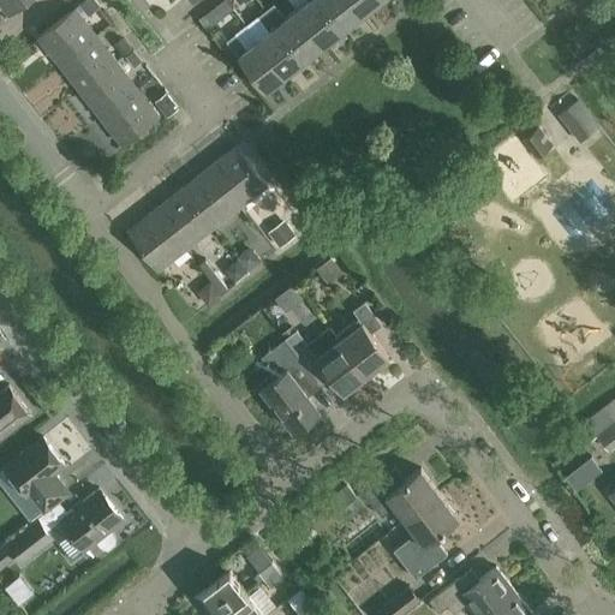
[(24,0),(0,0),(0,1),(9,13),(24,0)]
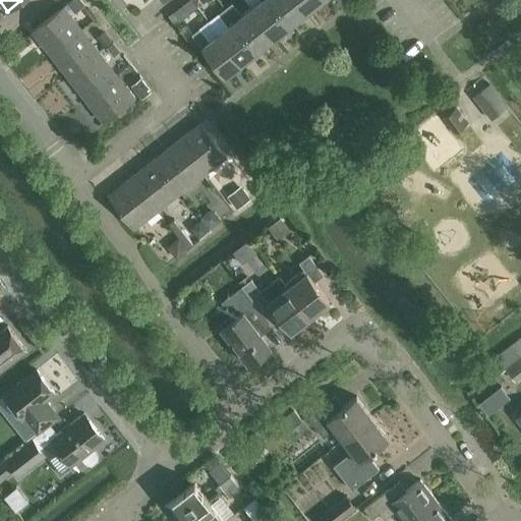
[(83,5),(79,0),(71,0),(67,3),(74,12),(83,5)]
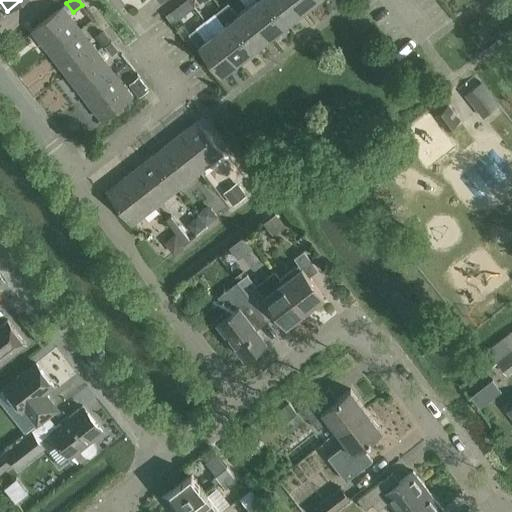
[(185,0),(177,7),(183,15),(195,7),(189,0),(185,0)]
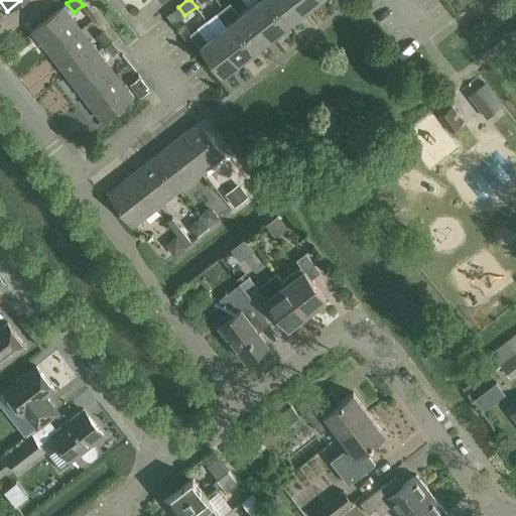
[(273,38),(243,0),(234,0),(224,8),(257,50),(273,38)]
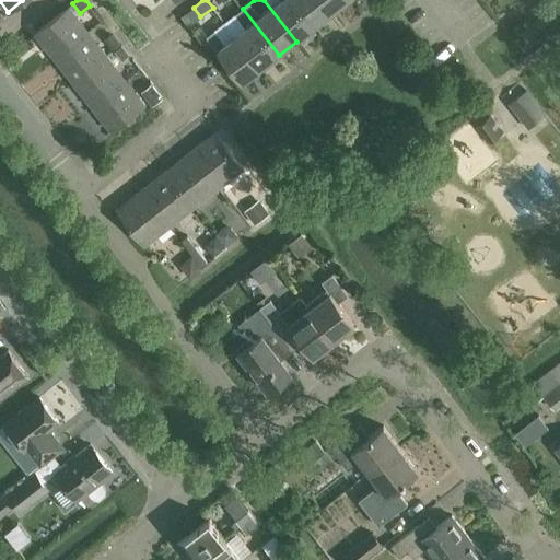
[(281,0),(272,8),(266,0),(264,0),(296,42),(314,27),(292,0),(281,0)]
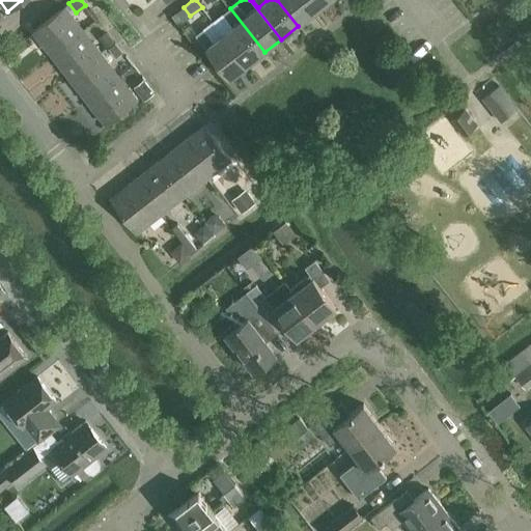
[(314,14),(304,0),(277,0),(298,26),(314,14)]
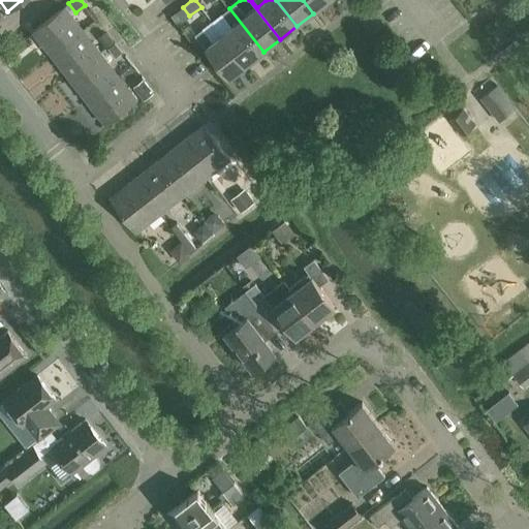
[(303,0),(313,13),(330,0),(303,0)]
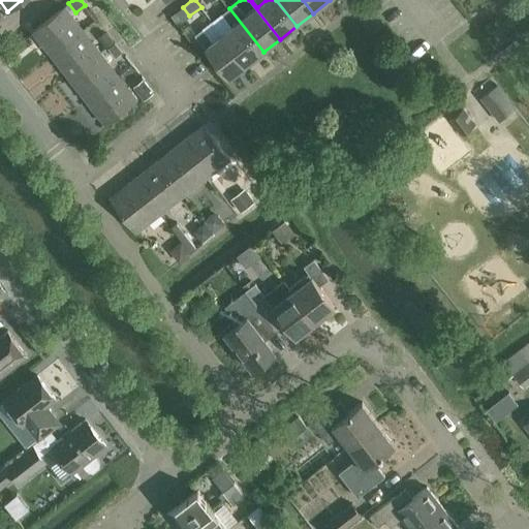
[(84,29),(65,6),(33,31),(51,54),(84,29)]
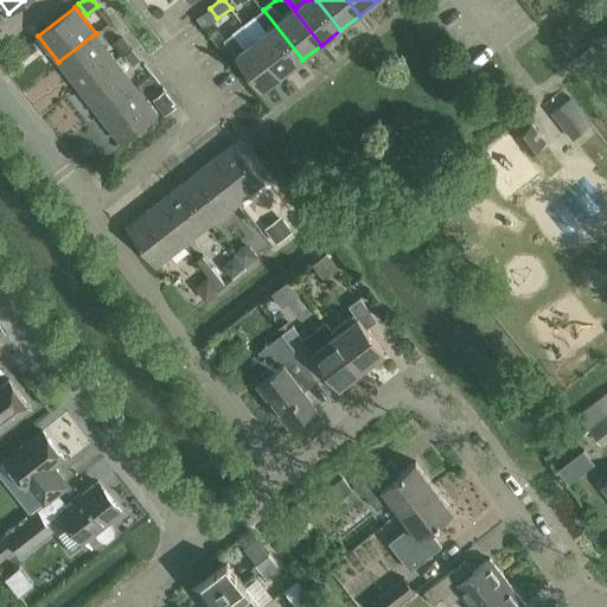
[(268,30),(256,39),(283,74),(302,59),(263,10),(256,16),(268,30)]
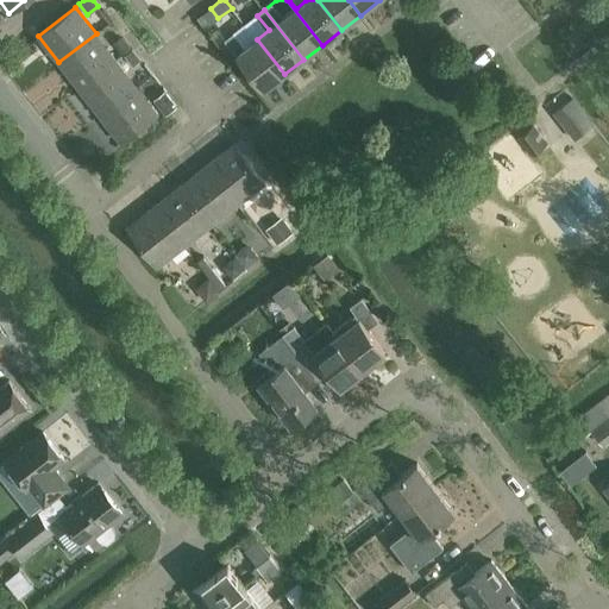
[(96,33),(58,62),(79,88),(115,58),(96,33)]
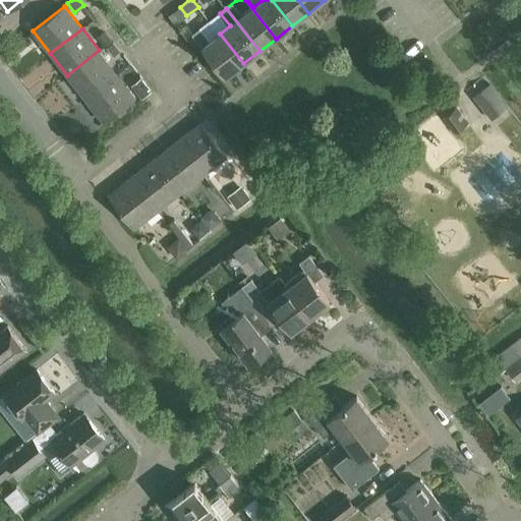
[(243,63),(220,34),(210,42),(199,29),(192,34),(201,46),(203,46),(226,76),(243,63)]
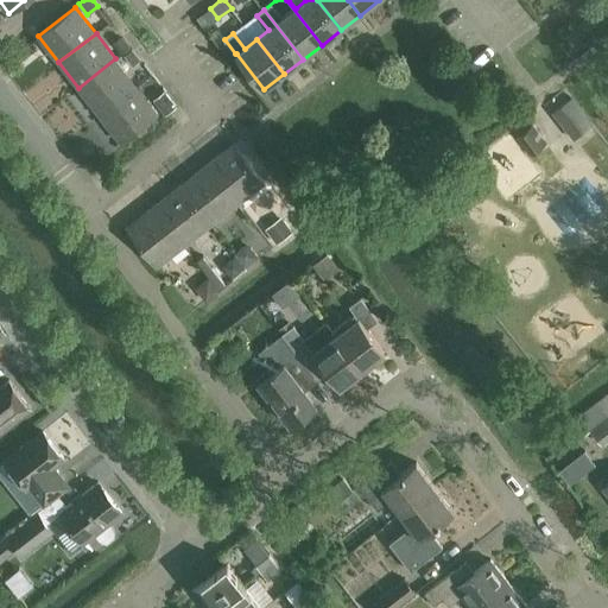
[(121,36),(114,43),(122,54),(130,48),(121,36)]
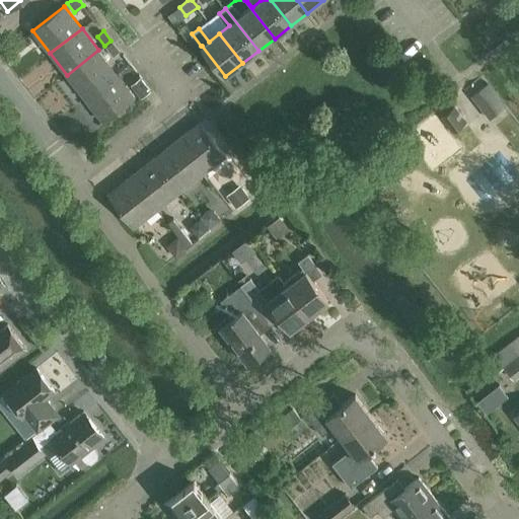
[(120,52),(113,43),(105,48),(113,57),(120,52)]
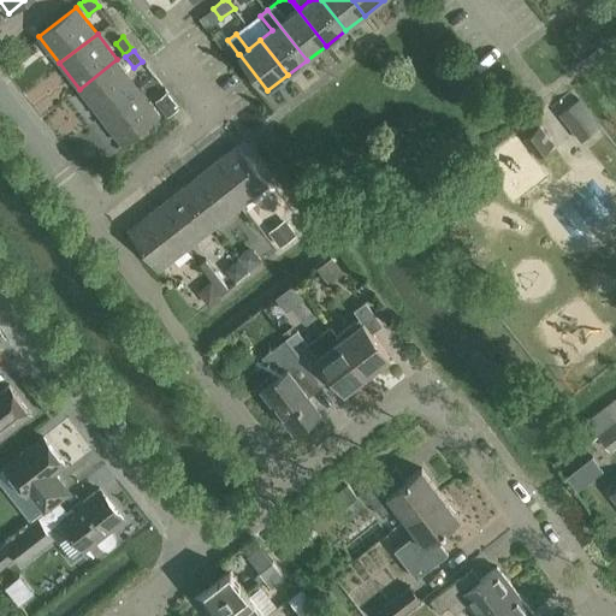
[(117,59),(80,89),(99,114),(137,86),(117,59)]
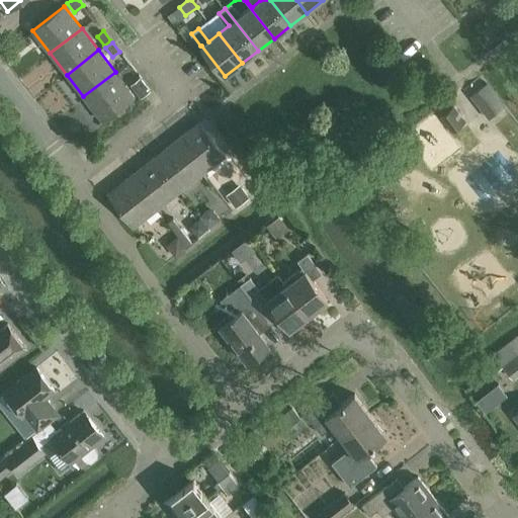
[(115,72),(83,96),(102,121),(135,96),(115,72)]
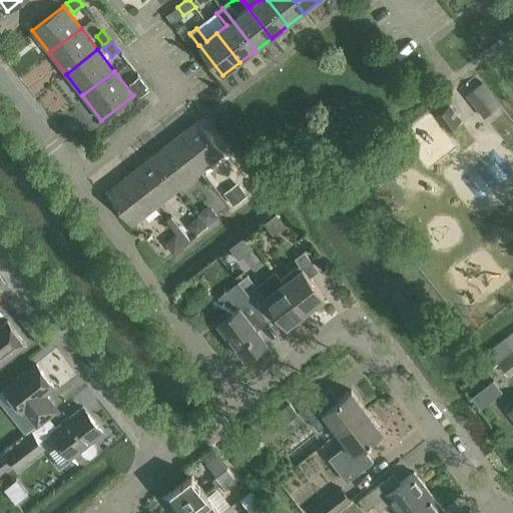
[(130,85),(139,96),(148,89),(139,78),(130,85)]
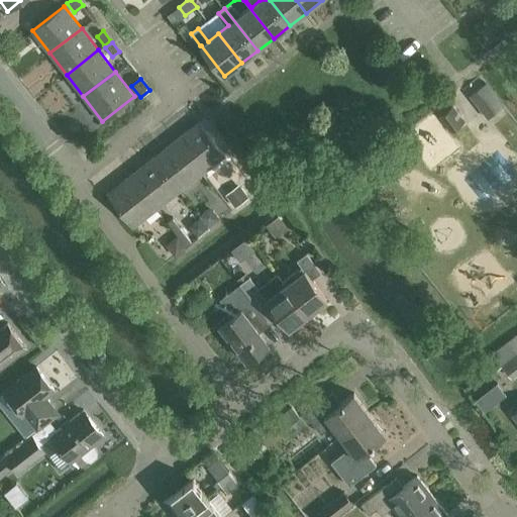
[(488,118),(505,105),(486,82),(470,95),(488,118)]
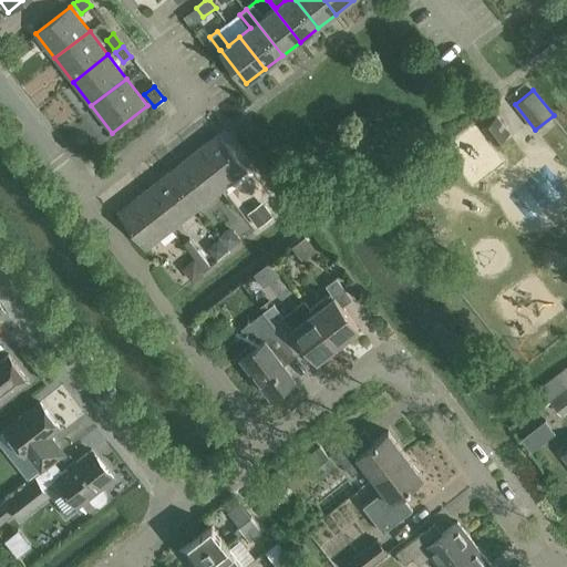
[(497,116),(481,129),(494,146),(509,133),(497,116)]
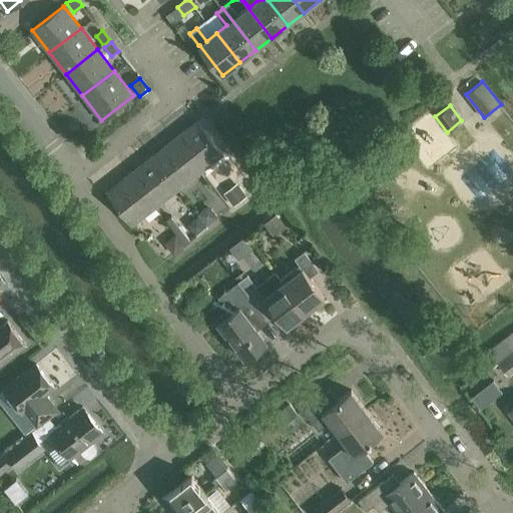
[(175,139),(201,172),(224,154),(199,121),(175,139)]
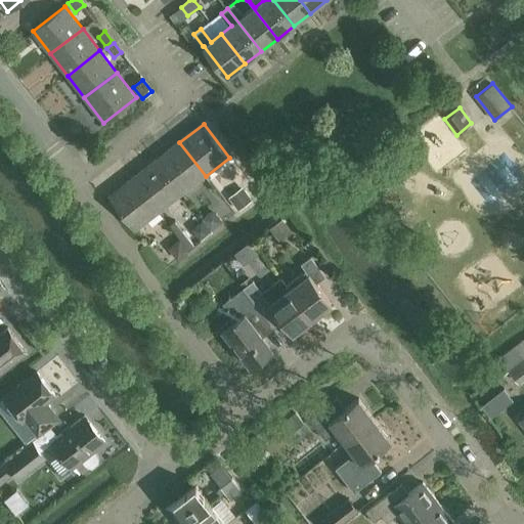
[(206,176),(179,142),(157,160),(182,193),(206,176)]
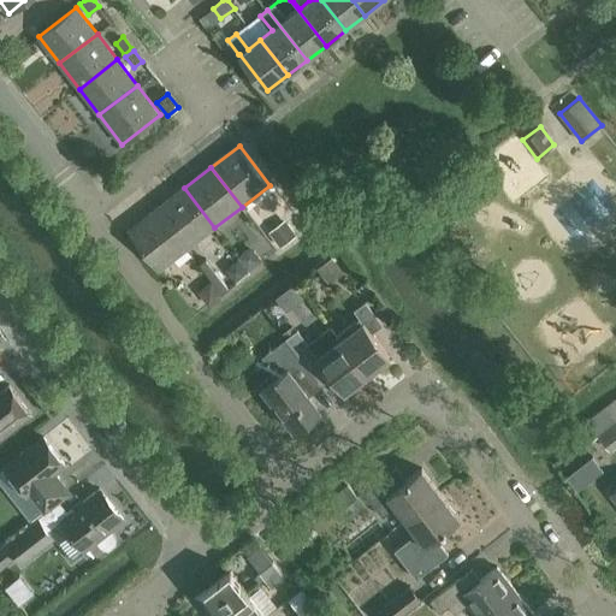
[(184,188),(158,208),(188,248),(214,227),(184,188)]
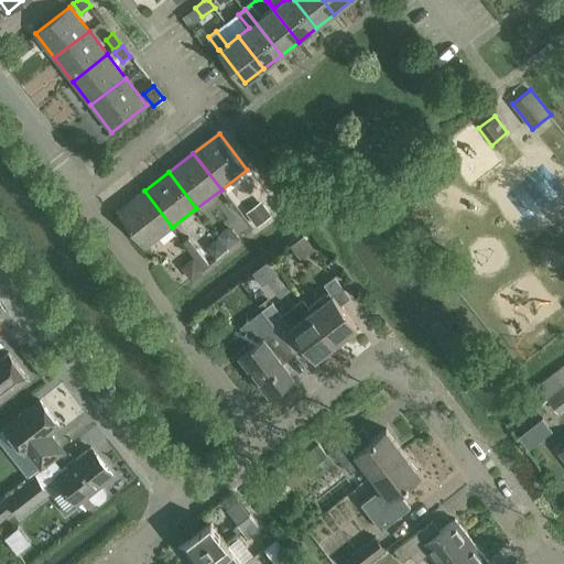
[(520,229),(551,210),(546,202),(561,193),(549,172),(502,199),(520,229)]
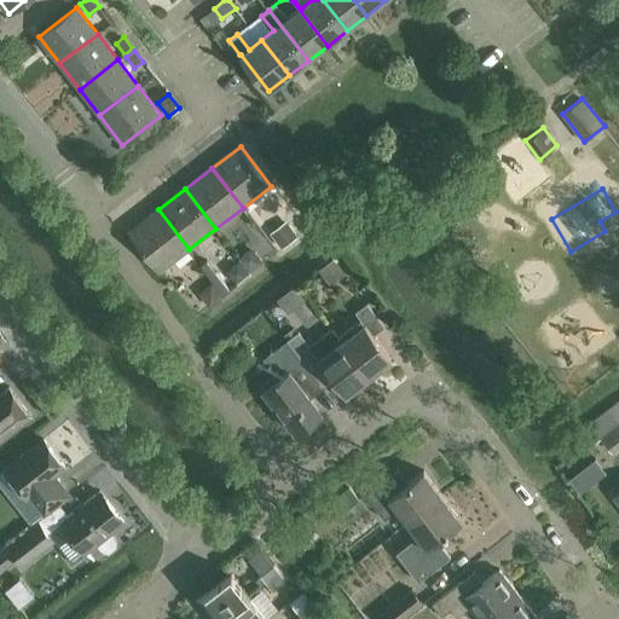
[(189,249),(158,209),(131,231),(161,271),(189,249)]
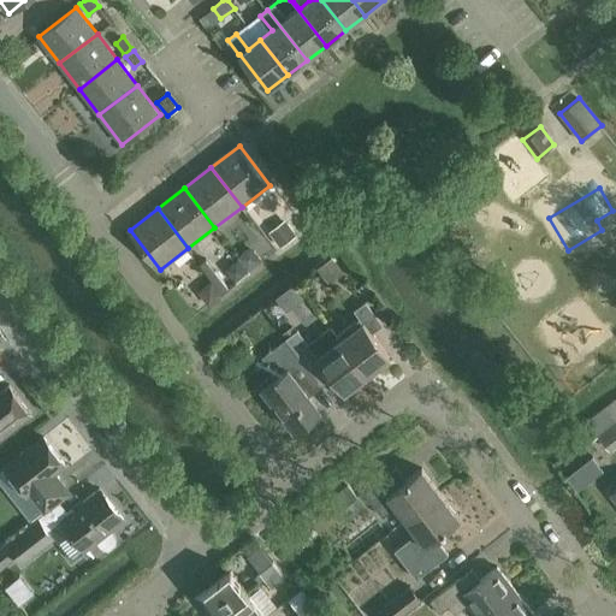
[(280,247),(296,235),(286,223),(271,235),(280,247)]
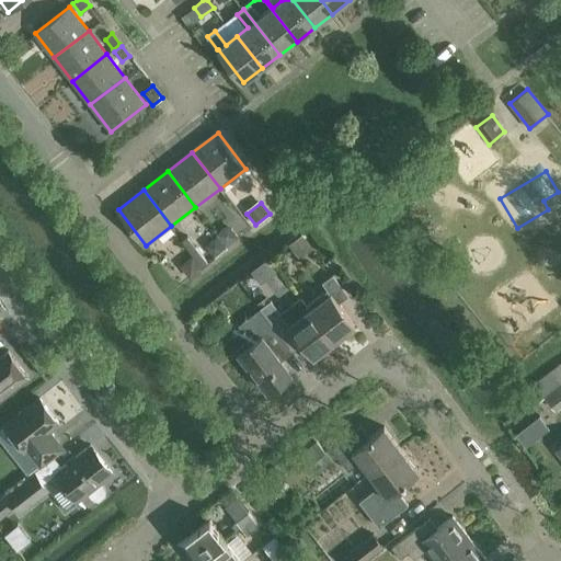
[(231,228),(224,227),(216,233),(226,247),(238,237),(231,228)]
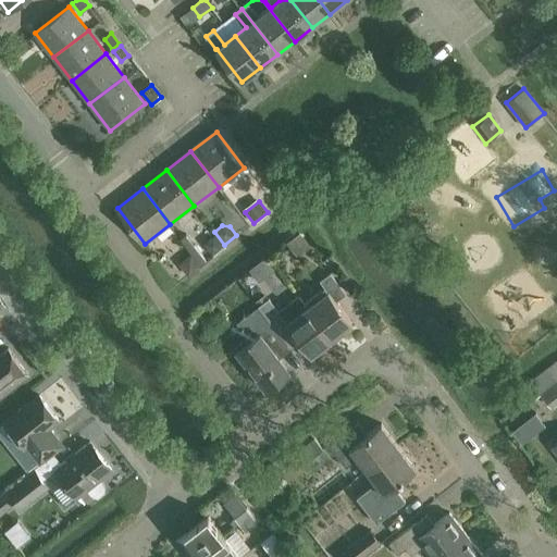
[(298,234),(288,243),(298,255),(308,247),(298,234)]
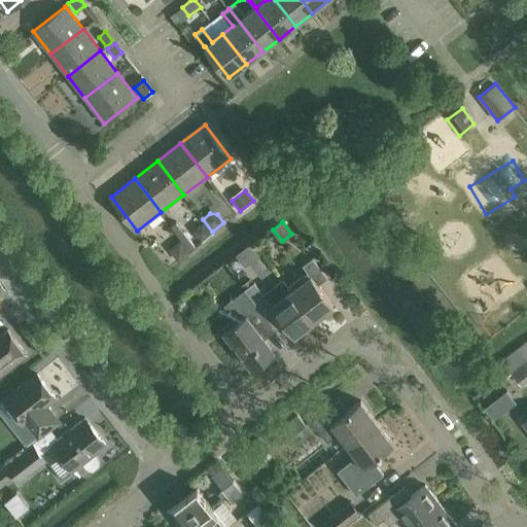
[(200,242),(211,233),(204,223),(197,229),(196,236),(200,242)]
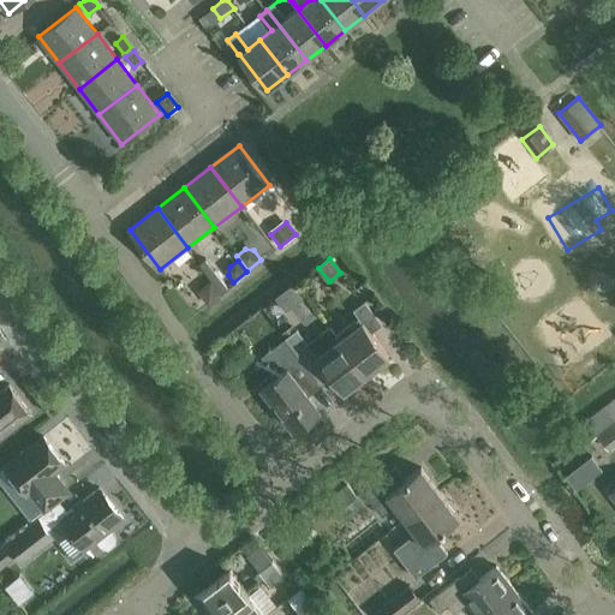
[(207,304),(218,296),(220,293),(210,281),(202,287),(201,297),(207,304)]
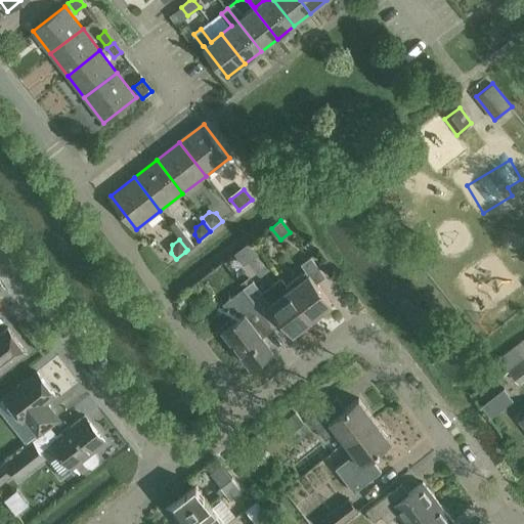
[(226,252),(233,276),(258,268),(251,245),(226,252)]
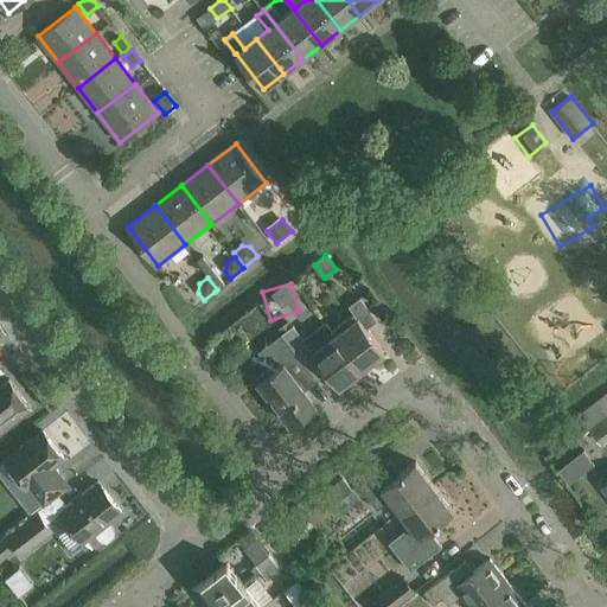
[(349,305),(358,317),(336,334),(362,368),(384,351),(366,328),(378,319),(360,296),(349,305)]
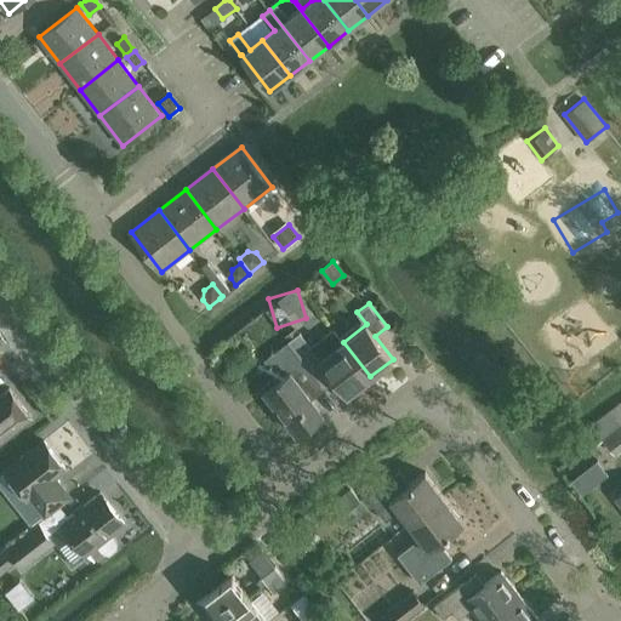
[(370,376),(343,342),(332,329),(311,346),(300,332),(289,341),(308,369),(320,359),(347,394),(370,376)]
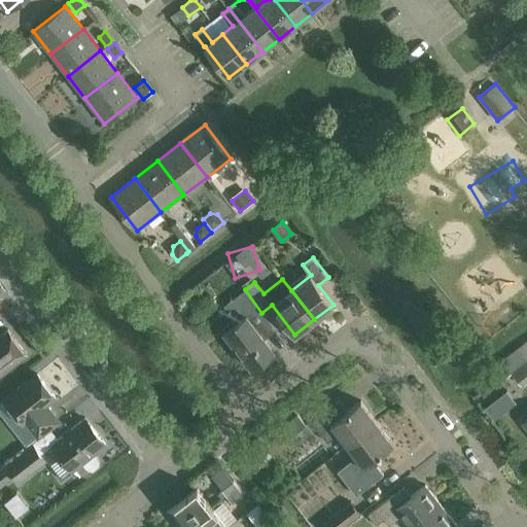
[(261,313),(245,289),(224,306),(235,318),(221,328),(235,345),(232,348),(240,358),(243,356),(251,366),(274,349),(251,321),(261,313)]
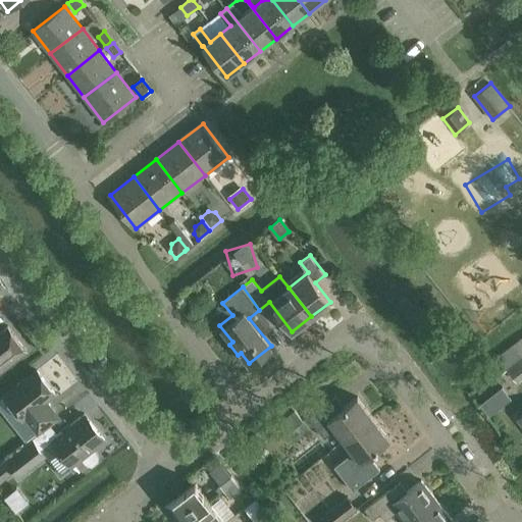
[(0,368),(25,349),(6,325),(0,329),(0,368)]
